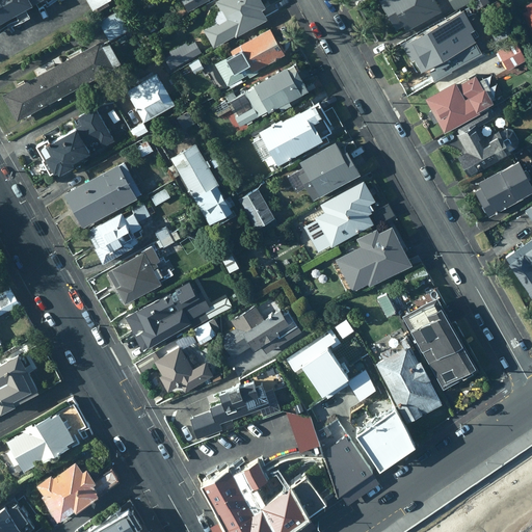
[(6,0),(0,0),(0,19),(1,22),(16,15),(6,0)]
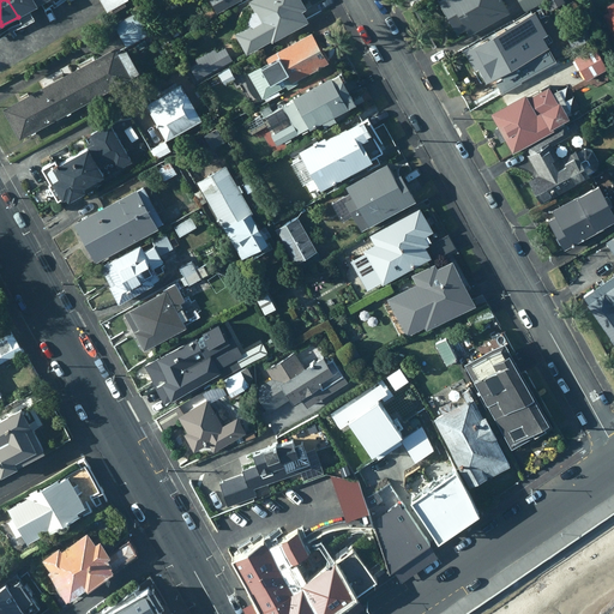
[(28,0),(7,0),(18,17),(28,11),(32,7),(28,0)]
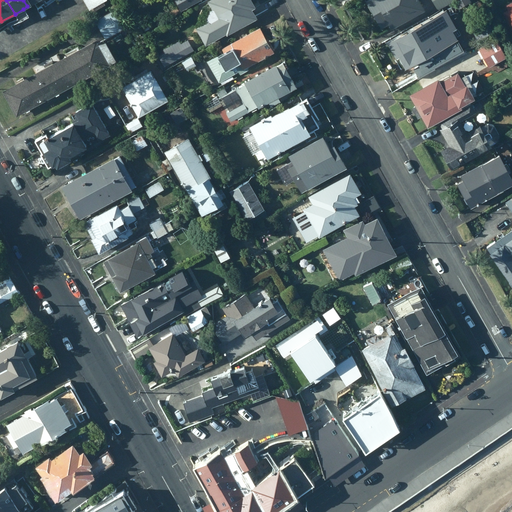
[(104,0),(83,0),(89,10),(104,0)]
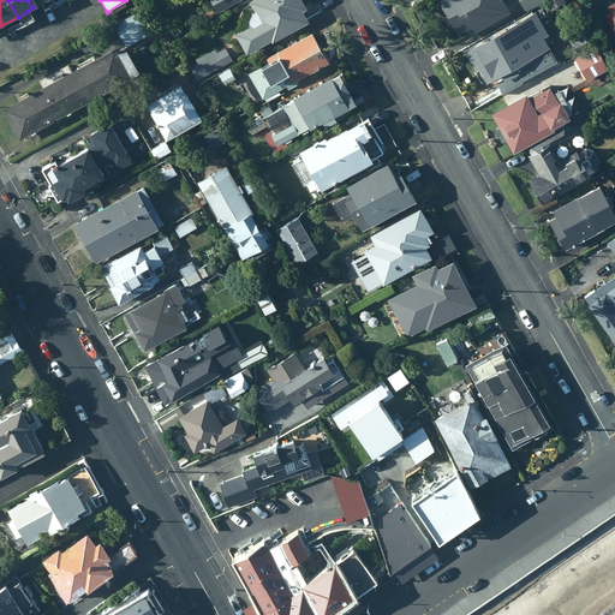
[(209,0),(218,12),(238,0),(209,0)]
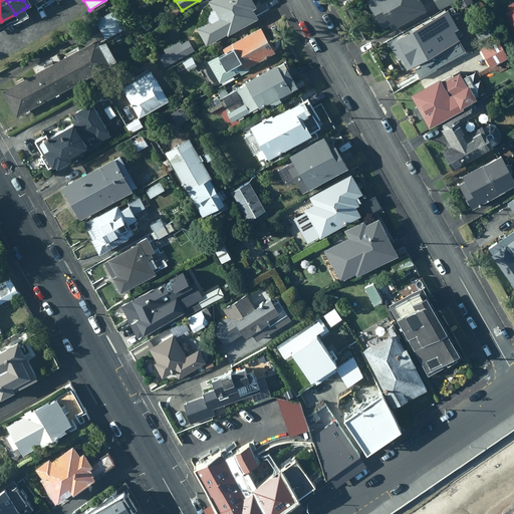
[(256,6),(252,0),(208,0),(207,1),(212,9),(210,11),(207,18),(208,21),(196,27),(206,45),(226,34),(227,35),(258,17),(252,8),(256,6)]
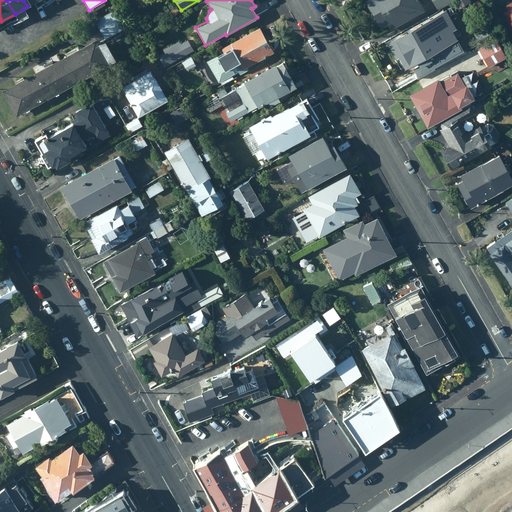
[(365,0),(381,27),(387,23),(391,28),(425,9),(419,0),(365,0)]
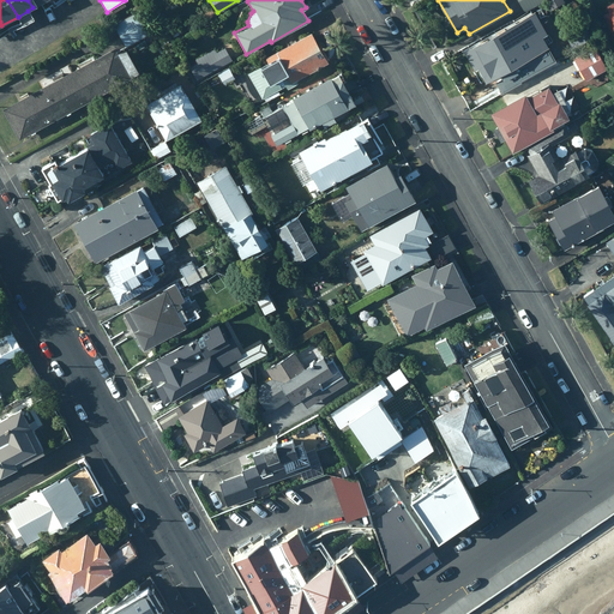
[(518,0),(524,11),(543,0),(518,0)]
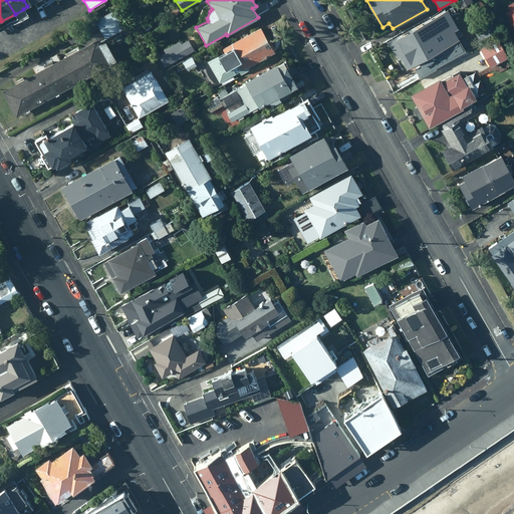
[(505,11),(513,28),(513,0),(507,5),(509,9),(505,11)]
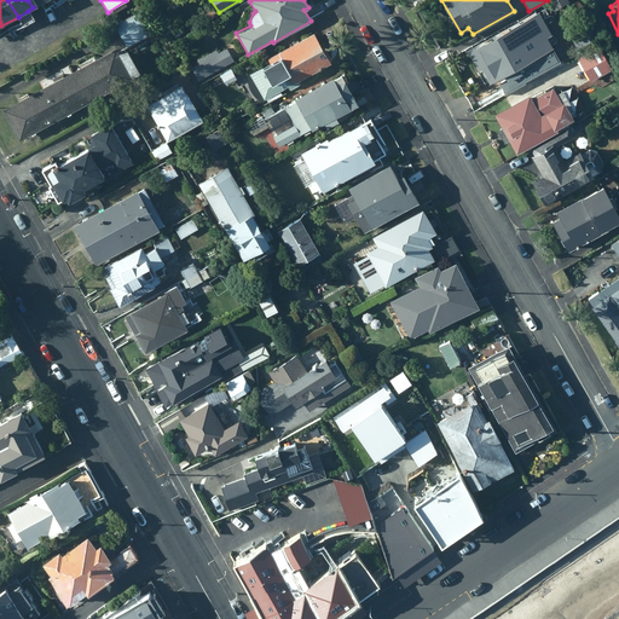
[(149,34),(136,11),(114,24),(127,47),(149,34)]
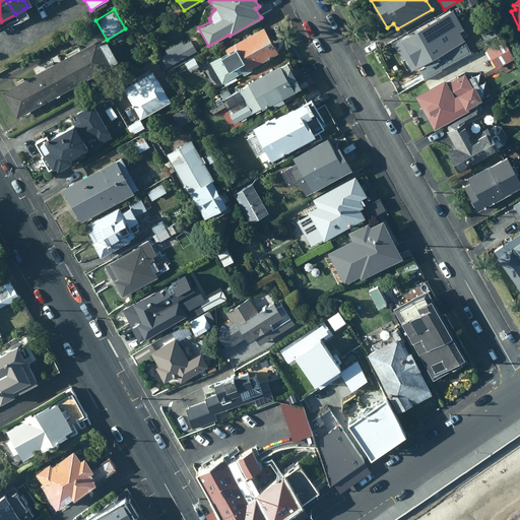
[(443,26),(438,16),(392,43),(401,59),(404,57),(411,69),(424,62),(426,66),(438,60),(435,56),(453,45),(447,35),(450,33),(446,25),(443,26)]
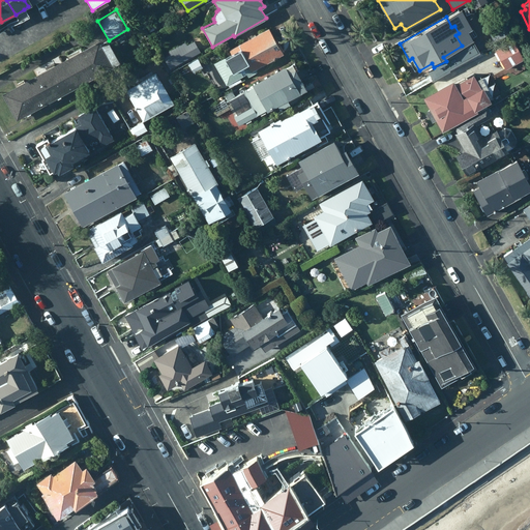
[(284,53),(268,27),(237,45),(238,46),(231,51),(232,53),(213,63),(226,85),(246,74),(248,77),(257,71),(255,68),(284,53)]
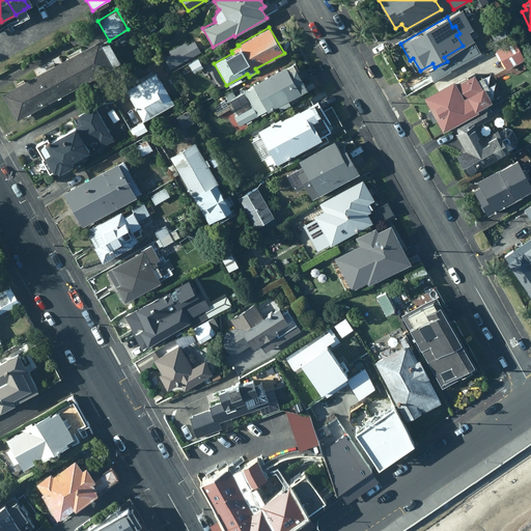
[(98,39),(66,57),(82,84),(113,66),(112,65),(118,61),(108,43),(101,46),(98,39)]
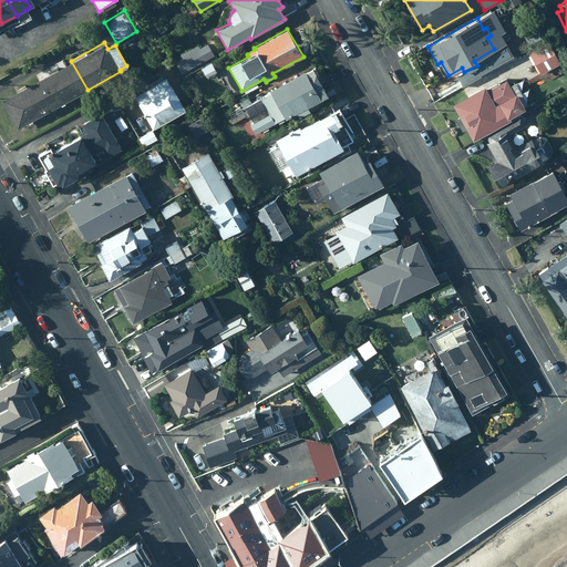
[(560,63),(549,42),(529,53),(542,74),(560,63)]
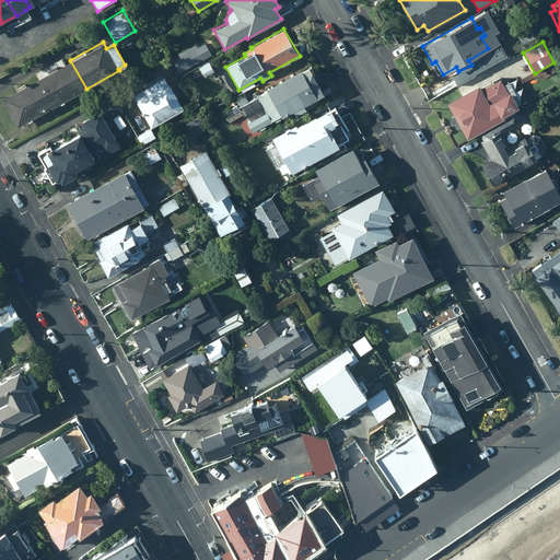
[(173,61),(179,72),(211,54),(205,43),(197,47),(195,44),(177,54),(179,57),(173,61)]
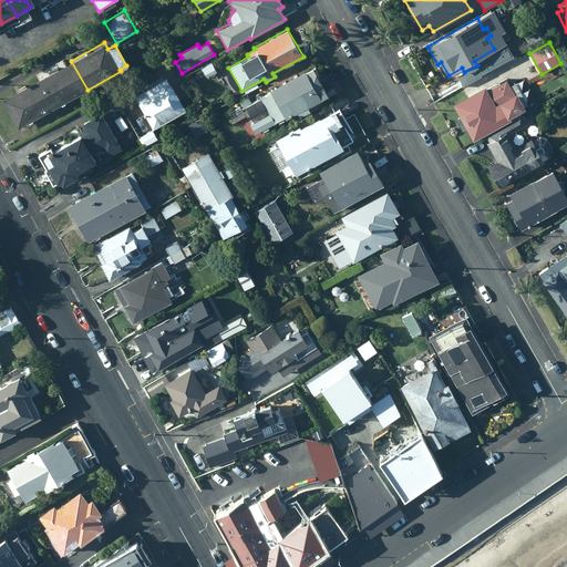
[(49,111),(88,90),(71,61),(32,83),(49,111)]
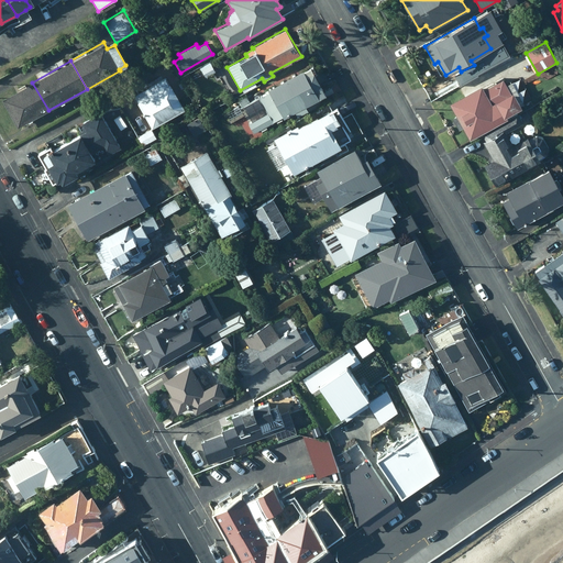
[(478,74),(473,66),(454,77),(459,86),(478,74)]
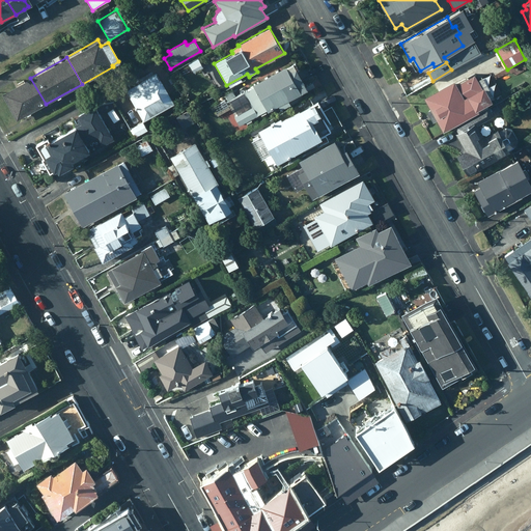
[(287,100),(307,89),(291,63),(252,85),(253,86),(244,91),(252,107),(234,116),(239,124),(266,110),(267,111),(278,106),(280,109),(289,104),(287,100)]
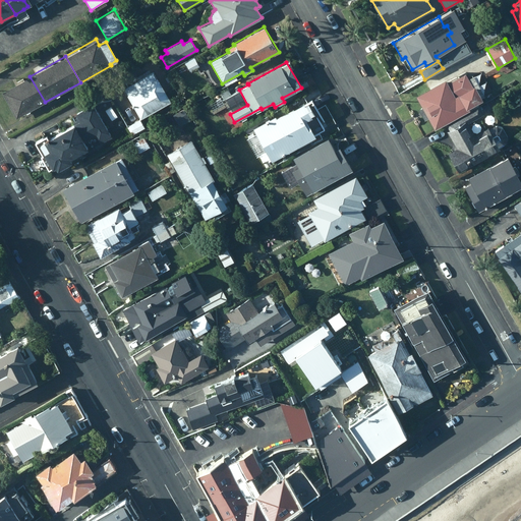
[(153,70),(124,88),(140,118),(170,101),(153,70)]
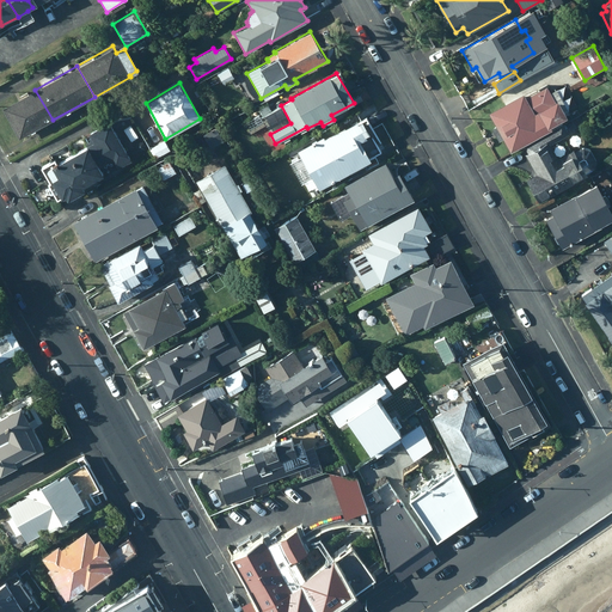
[(526,97),(522,92),(488,112),(510,152),(551,128),(551,126),(567,116),(565,114),(569,111),(556,89),(550,92),(546,85),(526,97)]
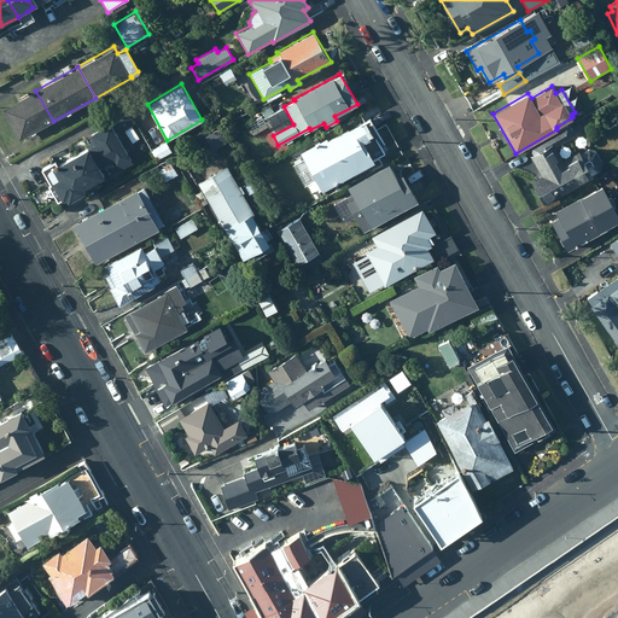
[(18,140),(53,121),(35,91),(1,109),(18,140)]
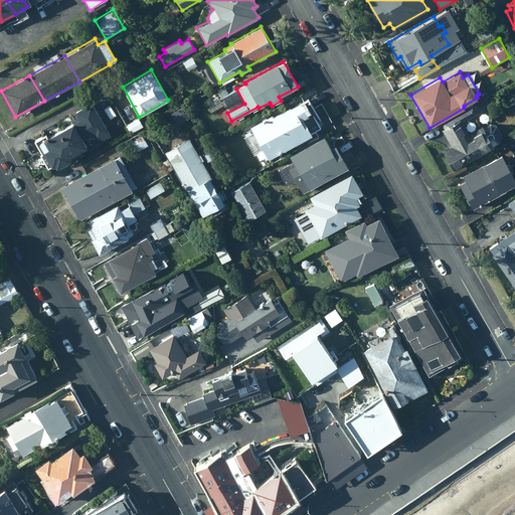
[(218,97),(206,104),(211,112),(222,106),(218,97)]
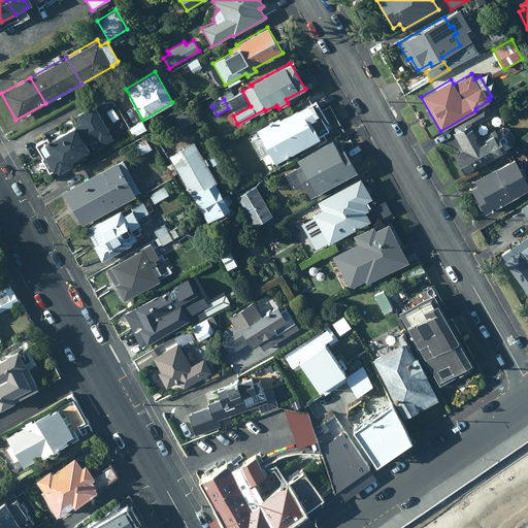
[(257,130),(275,163),(320,138),(319,136),(328,131),(321,119),(325,117),(316,101),(308,105),(307,103),(279,120),(278,118),(257,130)]
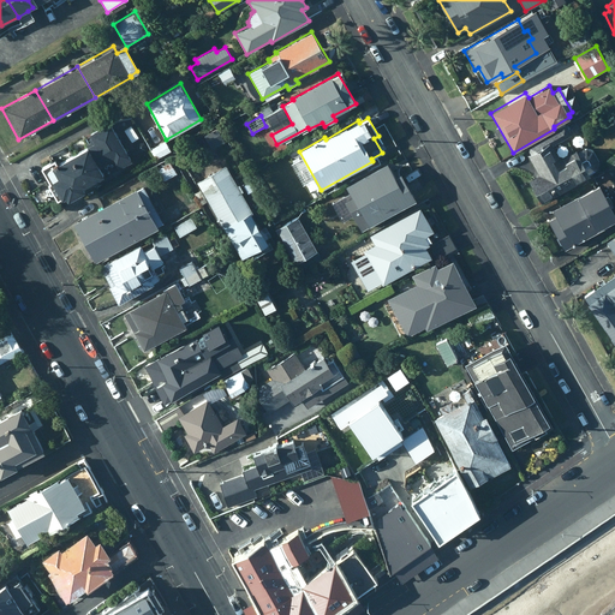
[(89,142),(88,142),(102,166),(112,160),(118,169),(131,160),(108,121),(88,133),(90,137),(88,138),(89,142)]
